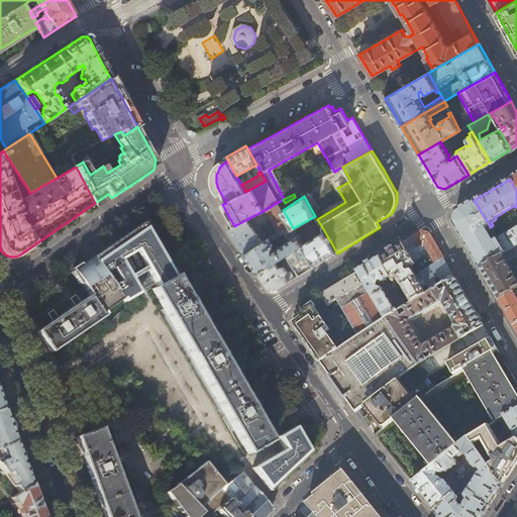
[(490,226),(474,200),(466,205),(456,211),(457,212),(456,212),(455,214),(455,216),(454,218),(454,221),(454,223),(453,224),(456,229),(463,241),(490,226)]
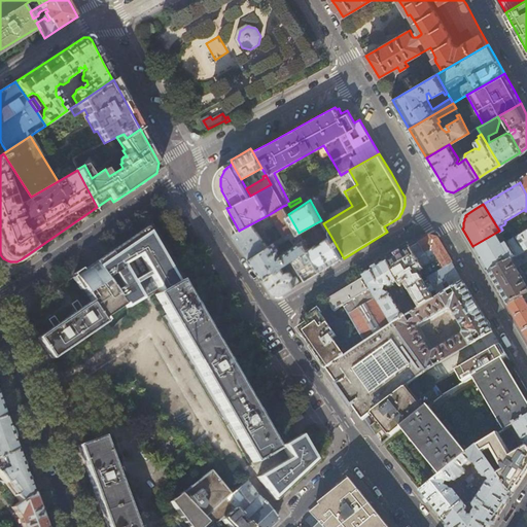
[(283,206),(270,214),(284,237),(296,229),(288,214),(283,206)]
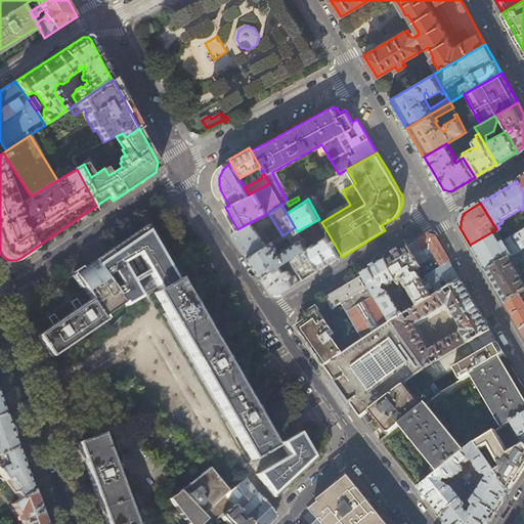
[(251,222),(237,229),(231,233),(239,246),(249,258),(267,246),(251,222)]
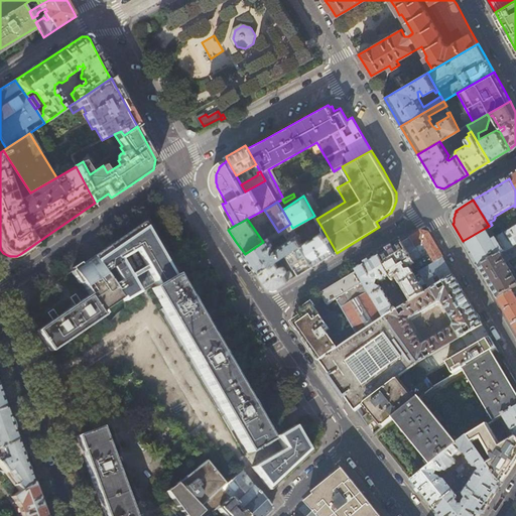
[(175,275),(144,222),(130,231),(93,256),(122,297),(123,299),(124,300),(140,291),(132,277),(148,269),(157,285),(175,275)]
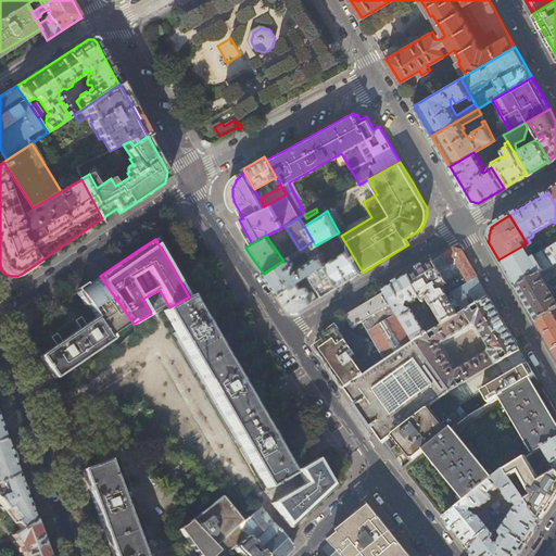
[(315,245),(313,241),(300,250),(283,261),(264,274),(270,283),(278,294),(294,282),(308,272),(324,261),(315,245)]
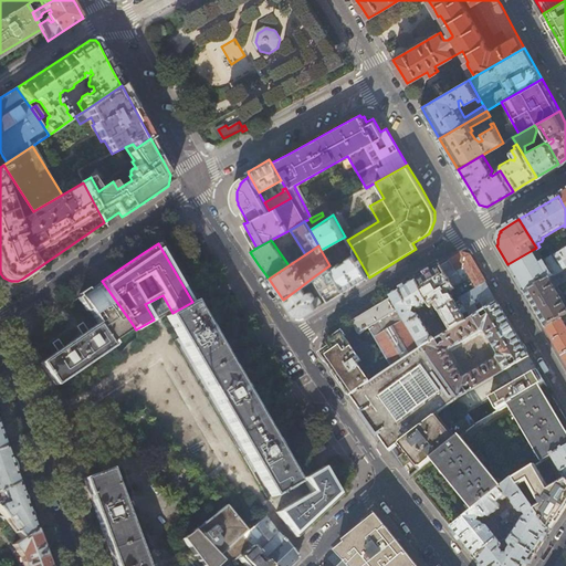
[(565,268),(565,245),(552,254),(553,255),(544,261),(544,262),(553,276),(565,268)]
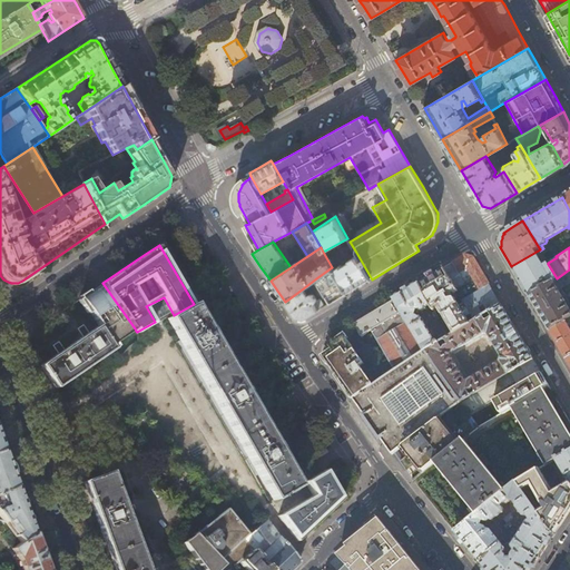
[(557,278),(548,264),(548,263),(540,251),(540,249),(511,266),(521,284),(529,296),(557,278)]
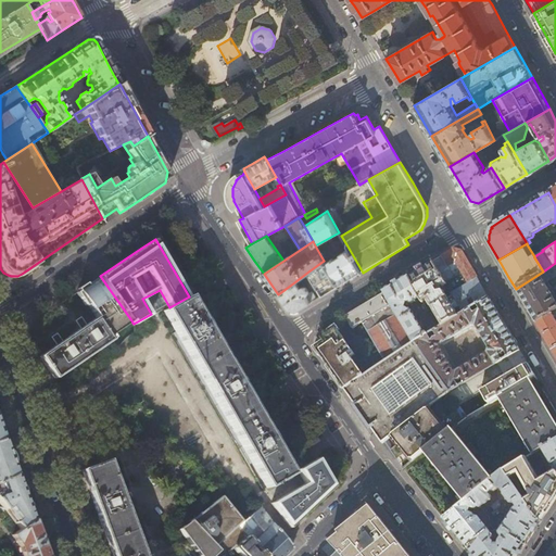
[(332,257),(325,262),(339,286),(349,280),(363,273),(346,244),(343,247),(345,250),(340,253),(341,254),(333,258),(332,257)]
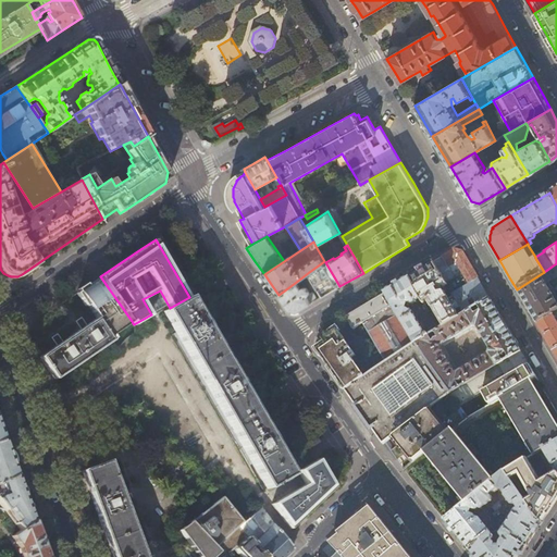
[(447,254),(442,257),(461,288),(479,277),(473,269),(462,251),(455,249),(447,254)]
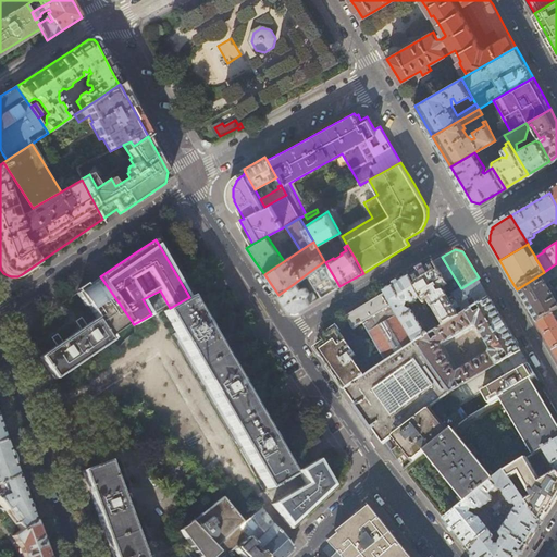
[(442,257),(434,261),(448,285),(453,294),(461,288),(442,257)]
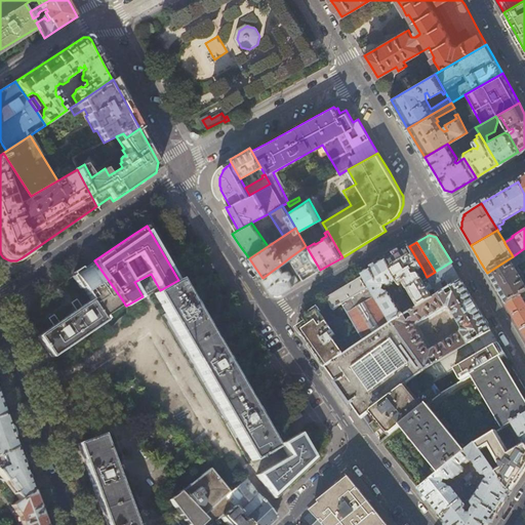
[(307,247),(306,246),(291,256),(305,279),(311,276),(320,270),(307,247)]
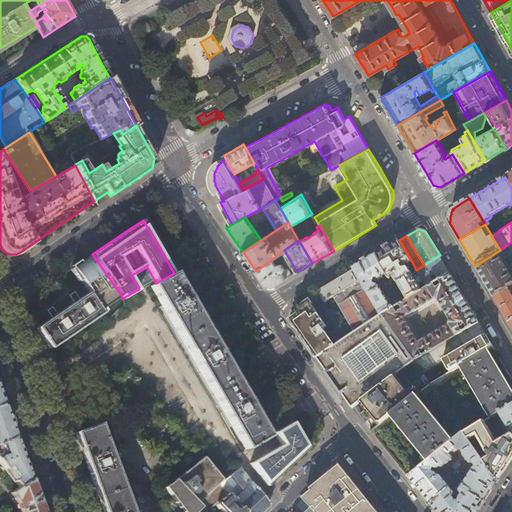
[(390,246),(376,254),(387,274),(389,278),(393,277),(406,300),(422,290),(413,275),(409,269),(408,269),(407,265),(412,262),(399,240),(390,246)]
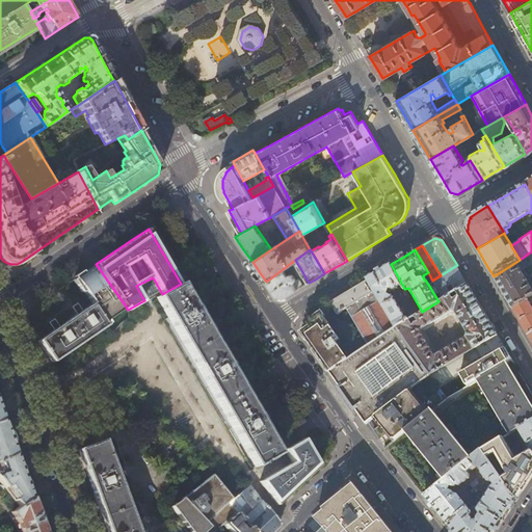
[(531,251),(520,260),(494,276),(502,292),(512,309),(531,296),(531,288),(521,269),(531,263),(531,251)]
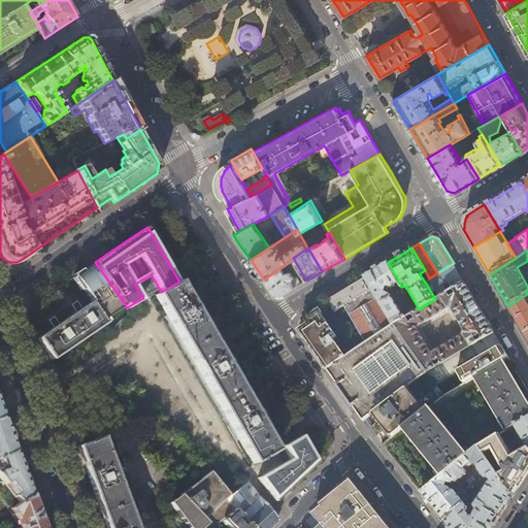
[(376,269),(364,276),(365,278),(393,325),(393,324),(406,317),(411,314),(415,311),(413,308),(403,314),(391,293),(389,292),(386,291),(387,287),(390,288),(399,283),(388,262),(376,269)]
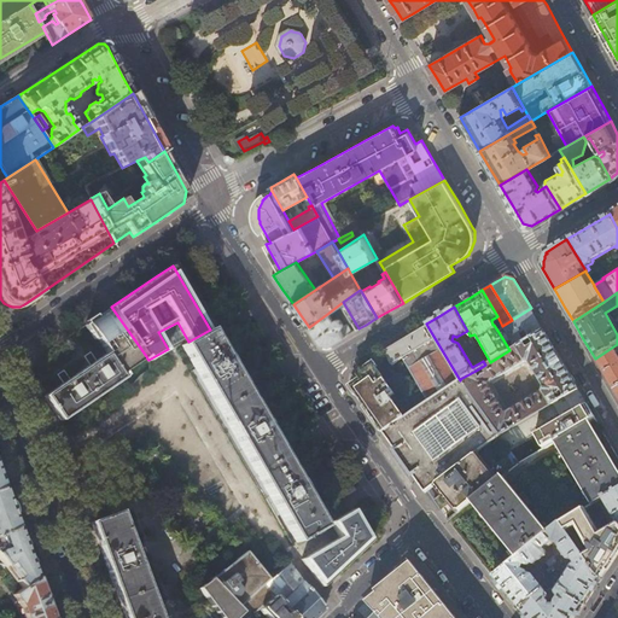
[(121,373),(145,355),(111,308),(99,315),(87,324),(100,343),(108,354),(121,373)]
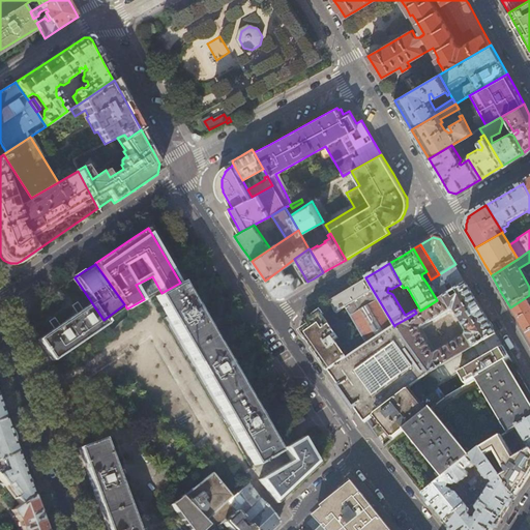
[(455,264),(439,274),(431,280),(433,282),(442,297),(449,293),(454,290),(466,284),(461,273),(455,264)]
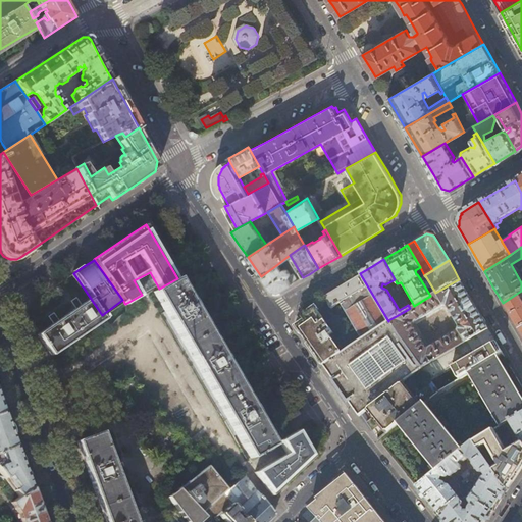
[(279,268),(276,265),(261,276),(268,285),(271,291),(278,292),(293,283),(288,276),(290,275),(286,270),(284,269),(281,271),(279,268)]
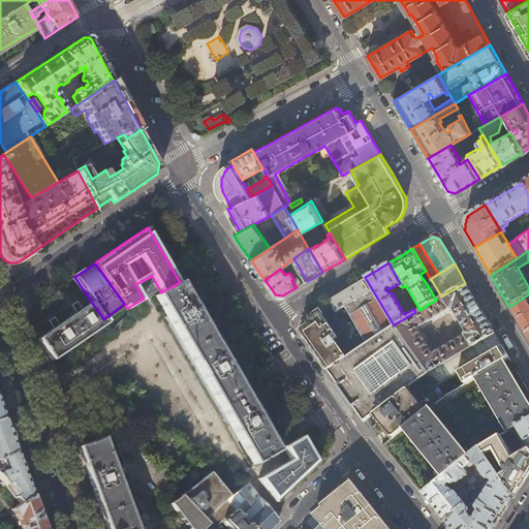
[(299,276),(293,279),(291,280),(297,287),(303,284),(299,276)]
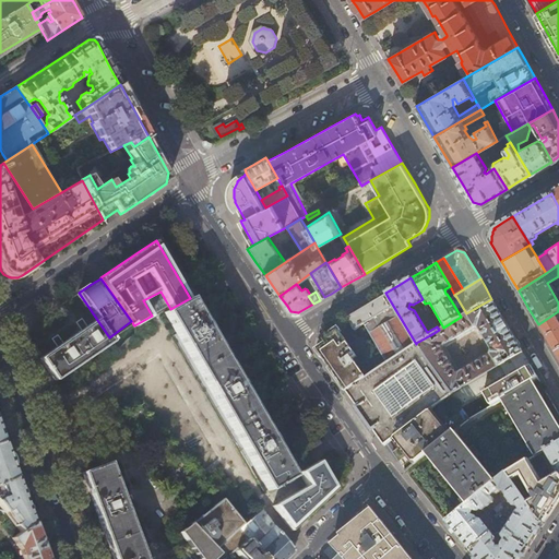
[(91,310),(79,293),(75,295),(87,311),(91,310)]
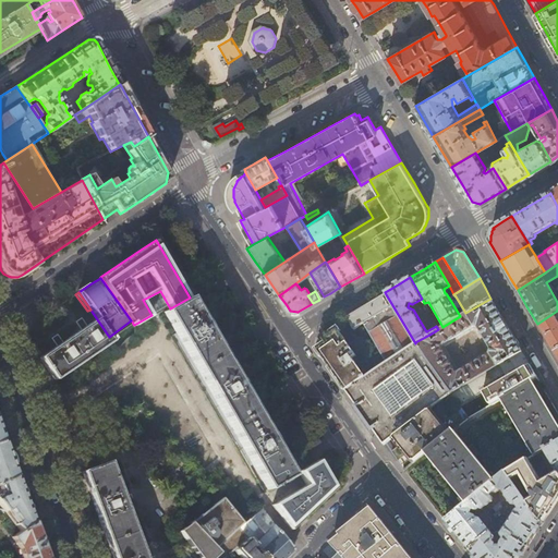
[(415,343),(386,294),(368,304),(347,317),(353,329),(364,323),(387,363),(415,343)]
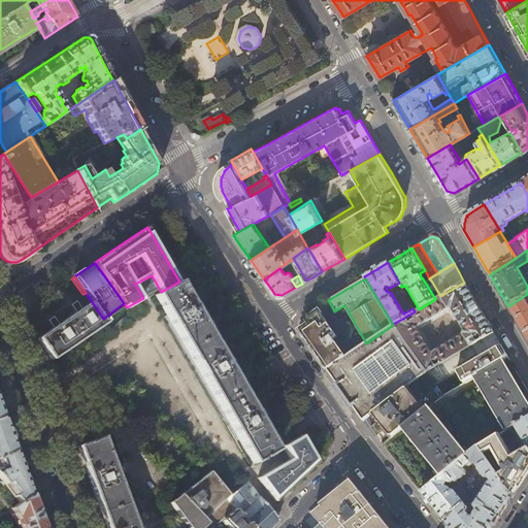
[(431,281),(426,284),(435,299),(440,296),(431,281)]
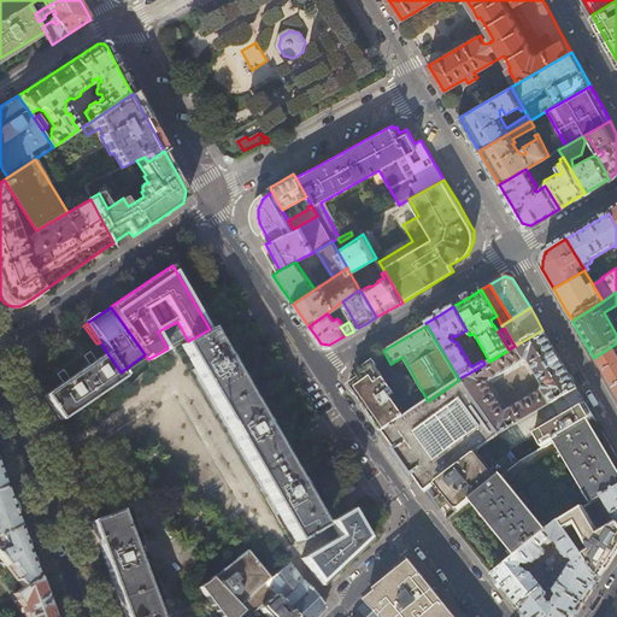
[(183,345),(299,544),(318,532),(325,528),(327,528),(305,492),(300,483),(269,429),(264,421),(231,365),(227,358),(210,329),(188,341),(183,345)]
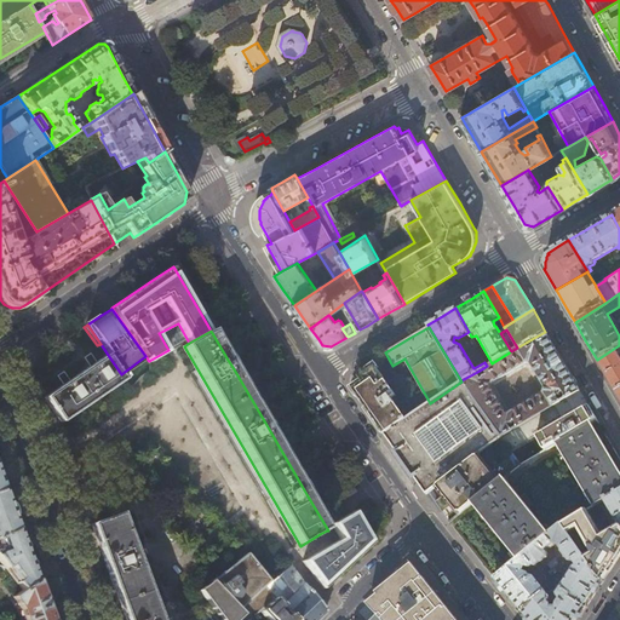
[(482,378),(482,379),(481,379),(477,372),(461,380),(501,437),(512,431),(509,423),(510,423),(511,423),(512,423),(514,422),(514,420),(518,428),(563,401),(560,395),(563,392),(567,399),(580,391),(563,361),(545,332),(532,339),(535,345),(529,349),(526,343),(517,348),(511,351),(492,363),(487,366),(483,368),(488,375),(487,375),(484,375),(483,375),(482,377),(482,378)]
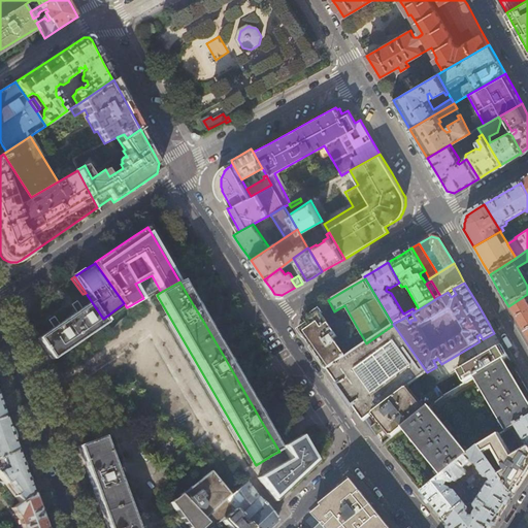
[(527,294),(508,306),(516,319),(527,339),(527,294)]
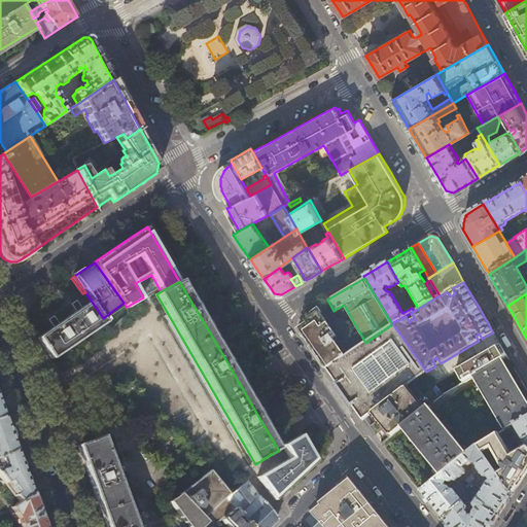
[(53,357),(105,321),(103,318),(92,302),(82,308),(77,301),(71,305),(76,312),(60,323),(55,316),(48,320),(54,327),(37,339),(50,358),(53,357)]
